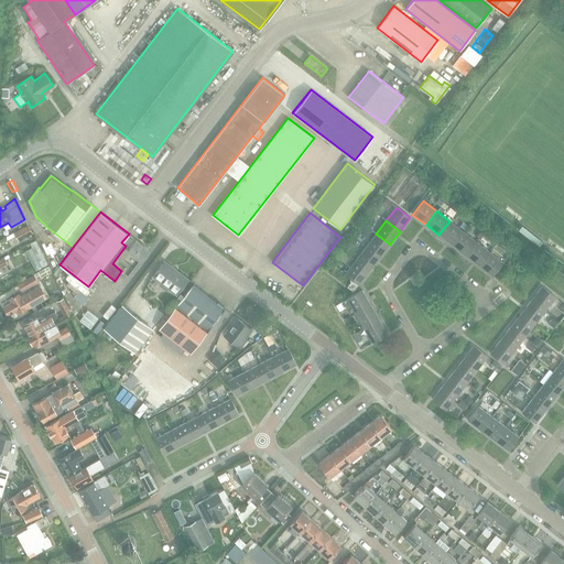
[(452,246),(463,231),(449,221),(438,235),(452,246)]
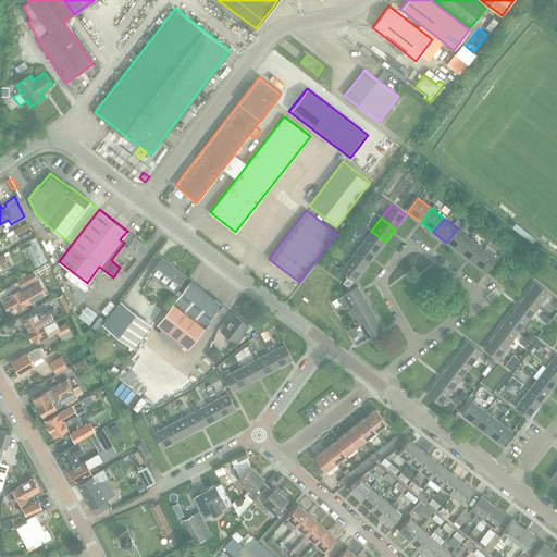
[(13,230),(17,238),(32,230),(27,222),(13,230)]
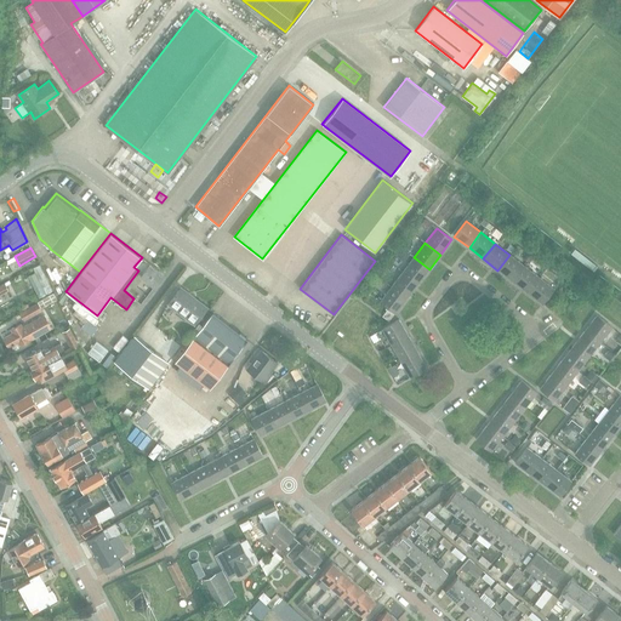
[(512,281),(524,266),(510,255),(497,271),(512,281)]
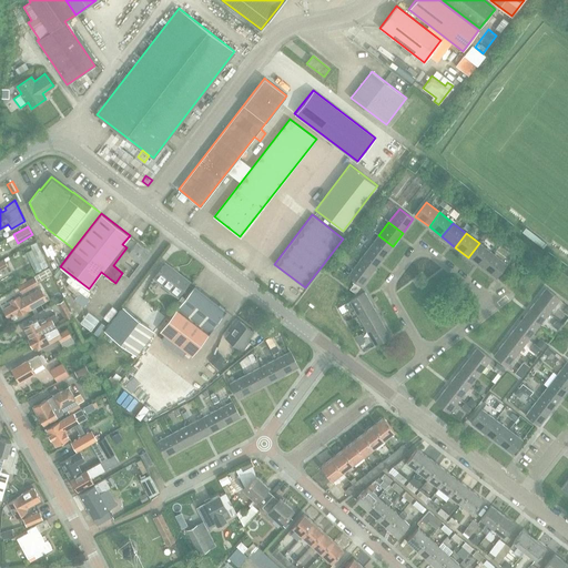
[(127,247),(130,251),(128,252),(141,262),(150,251),(130,235),(122,244),(127,247)]
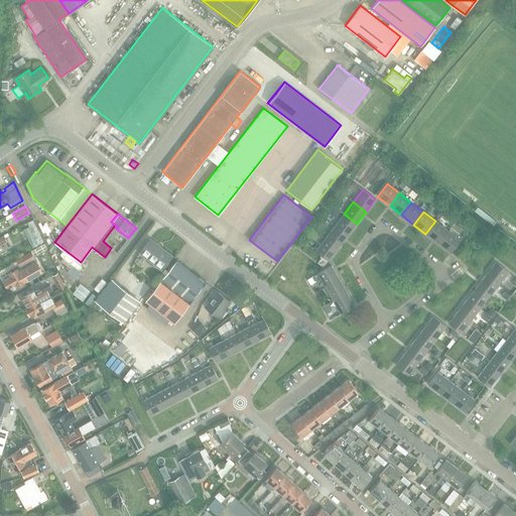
[(348,236),(357,224),(344,214),(335,226),(348,236)]
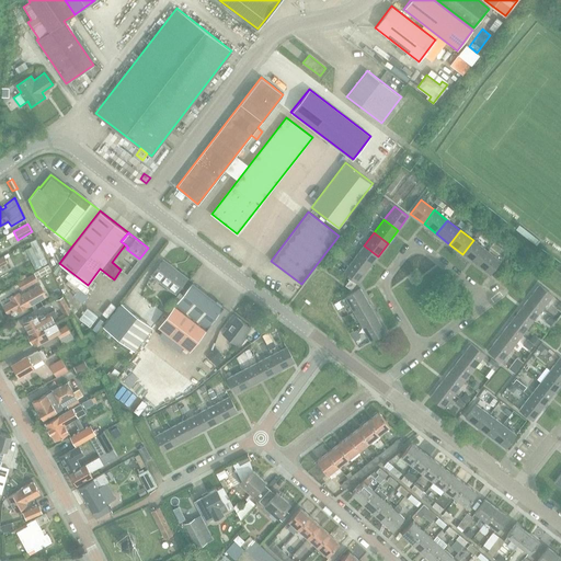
[(30,243),(37,264),(49,260),(41,233),(33,236),(35,241),(30,243)]
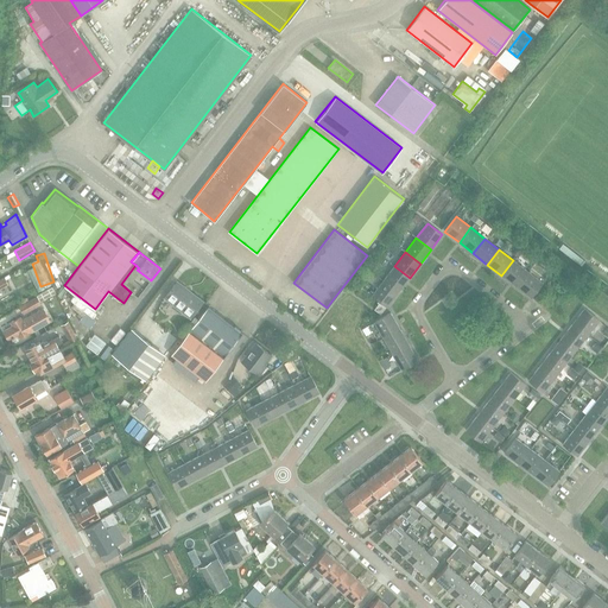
[(515,286),(527,272),(513,260),(501,276),(515,286)]
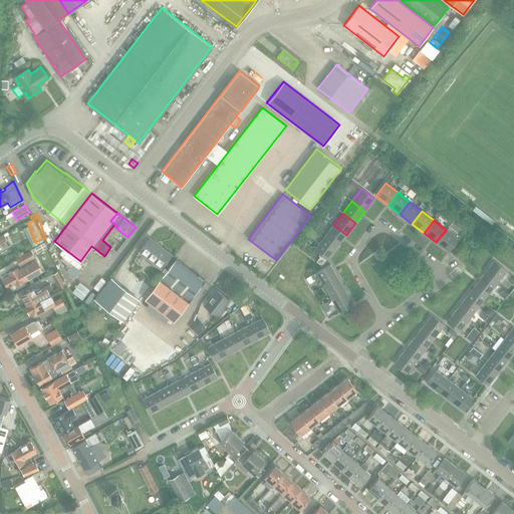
[(337,246),(346,235),(333,225),(324,237),(337,246)]
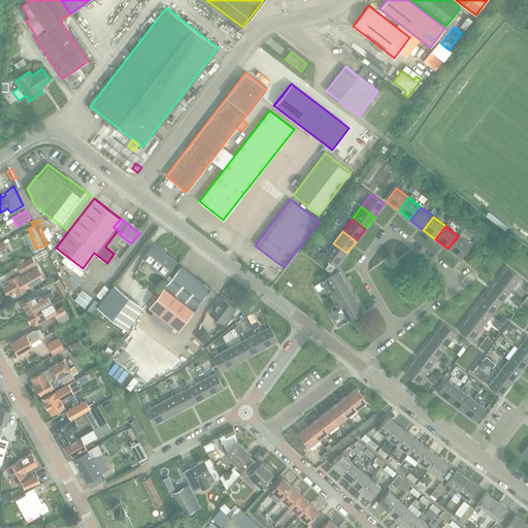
[(458,236),(448,249),(461,259),(471,245),(458,236)]
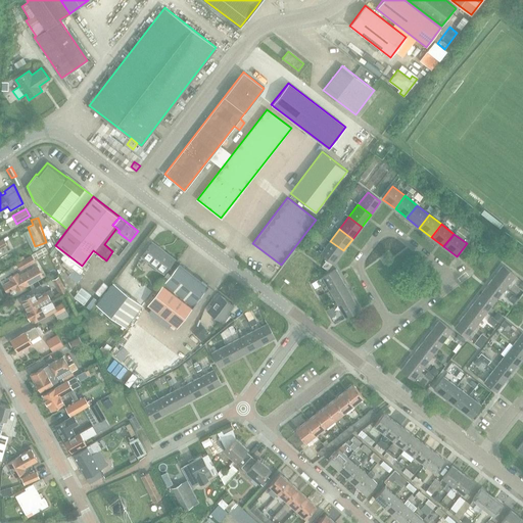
[(326,245),(320,253),(326,257),(324,259),(326,260),(322,265),(327,269),(332,263),(333,264),(339,255),(343,250),(330,241),(326,245)]
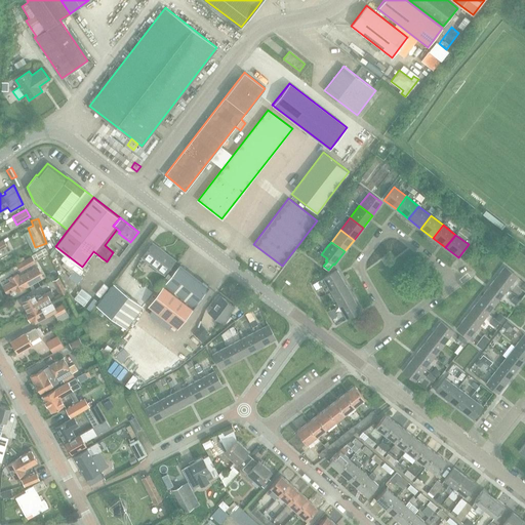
[(163,251),(152,243),(143,255),(165,273),(174,259),(163,251)]
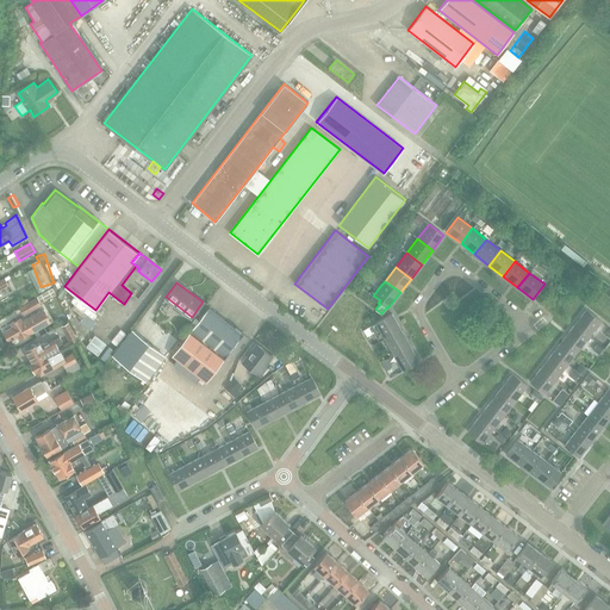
[(37,298),(19,307),(24,315),(41,305),(37,298)]
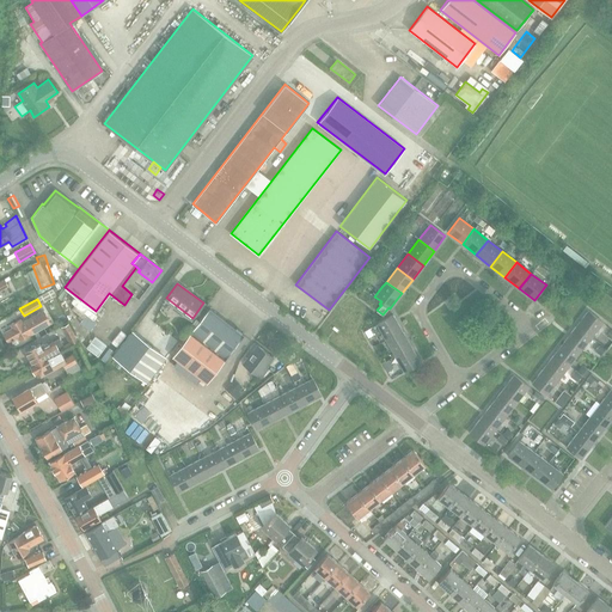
[(19,340),(50,322),(43,308),(22,320),(20,319),(11,324),(13,328),(4,332),(8,342),(18,336),(19,340)]
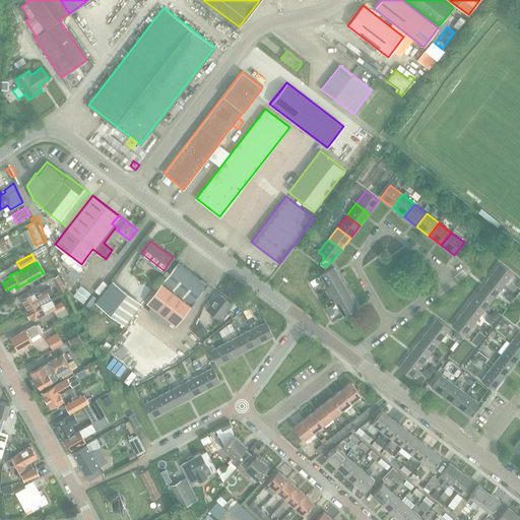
[(163,281),(192,304),(207,284),(178,262),(163,281)]
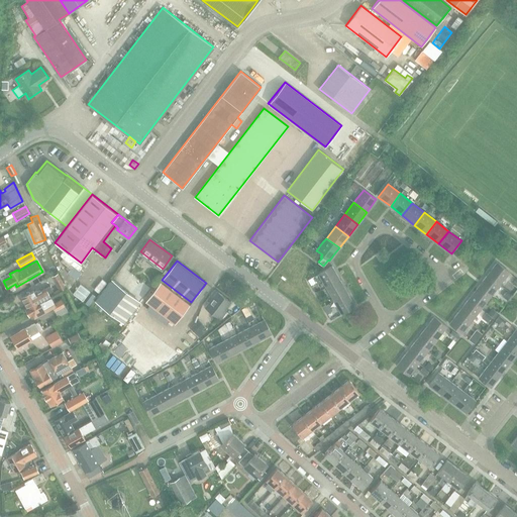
[(487,275),(500,285),(510,273),(497,263),(487,275)]
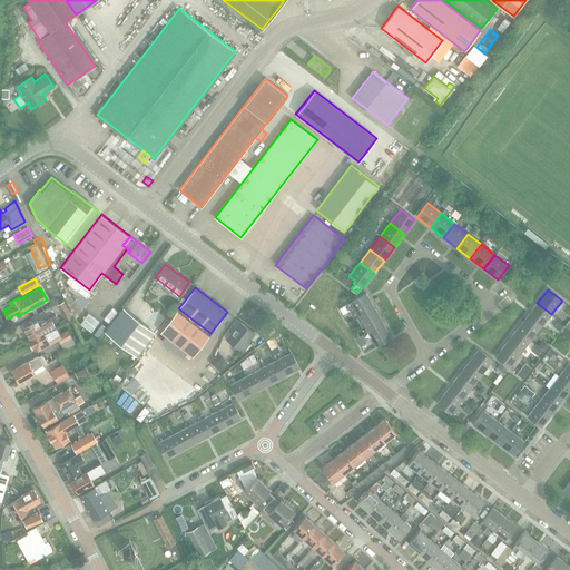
[(360,316),(375,307),(366,293),(351,301),(360,316)]
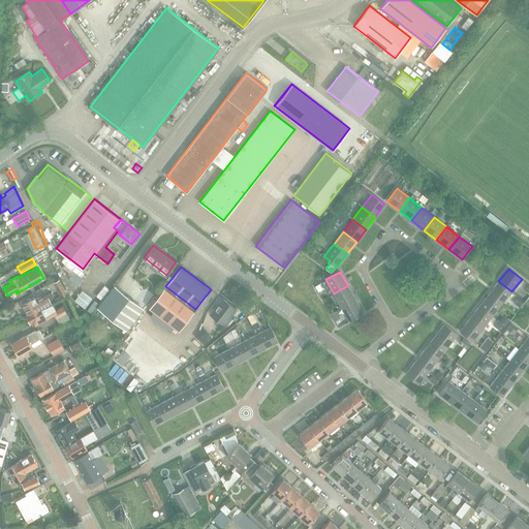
[(52,283),(60,298),(66,293),(59,279),(52,283)]
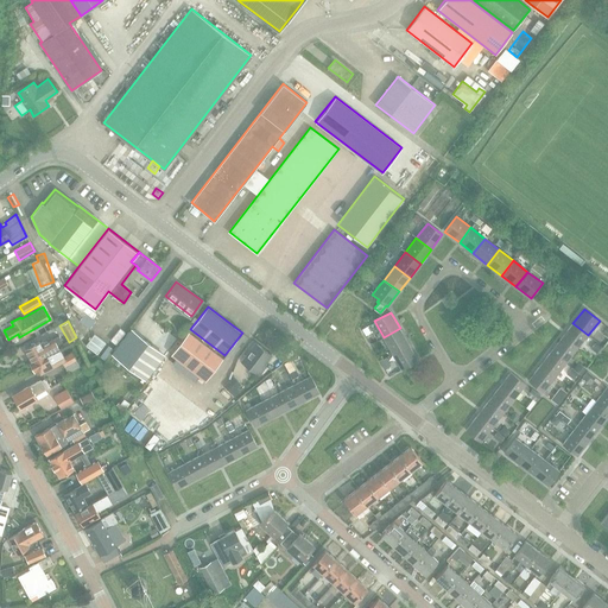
[(577,349),(588,335),(572,323),(562,337),(577,349)]
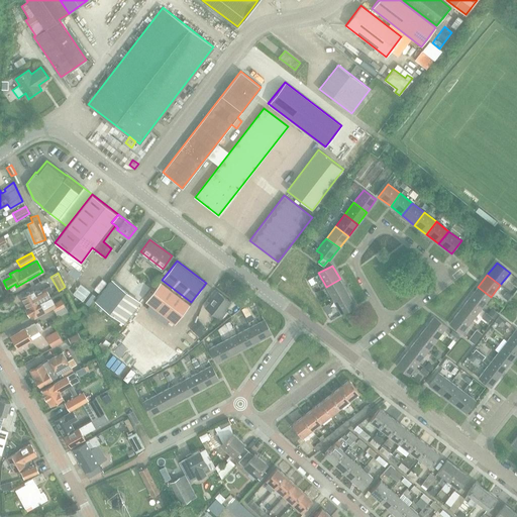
[(333,300),(347,292),(340,279),(326,287),(333,300)]
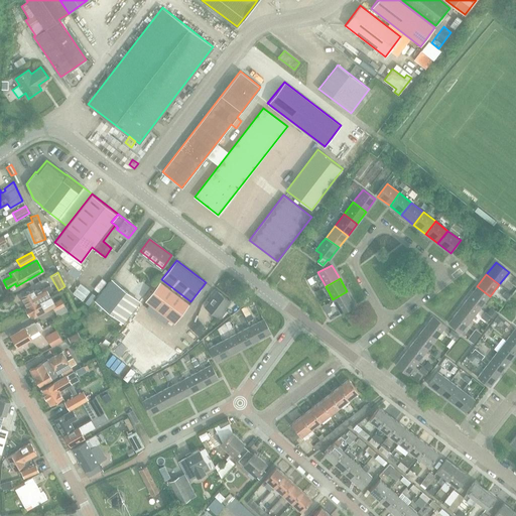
[(139,279),(129,293),(111,279),(95,299),(123,321),(150,287),(139,279)]
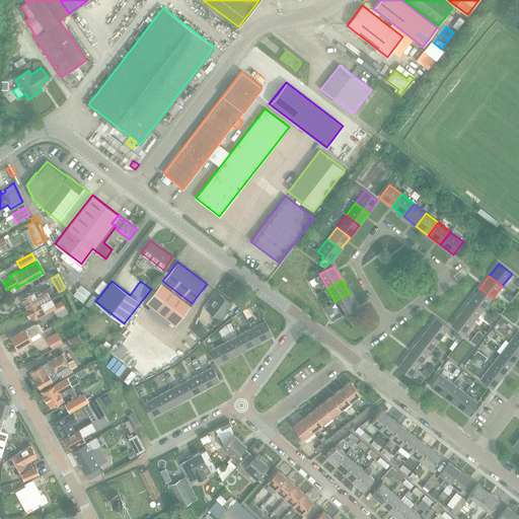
[(146,302),(175,325),(191,305),(161,283),(146,302)]
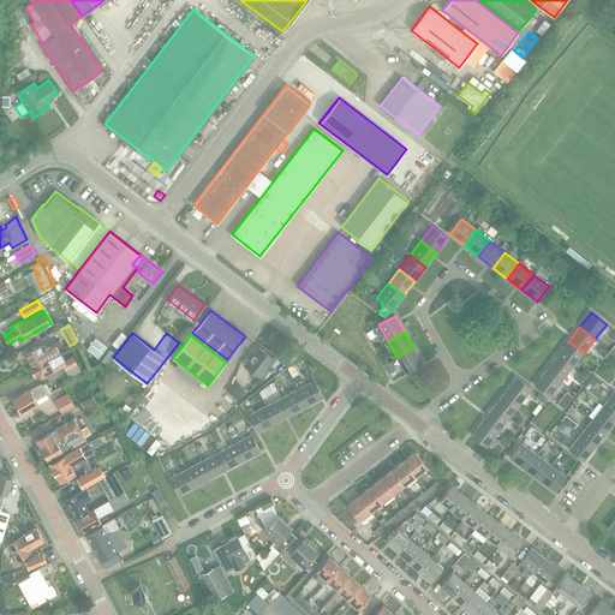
[(57,354),(60,353),(65,350),(59,340),(48,346),(46,345),(42,345),(40,346),(25,353),(31,365),(30,366),(46,358),(47,359),(57,354)]
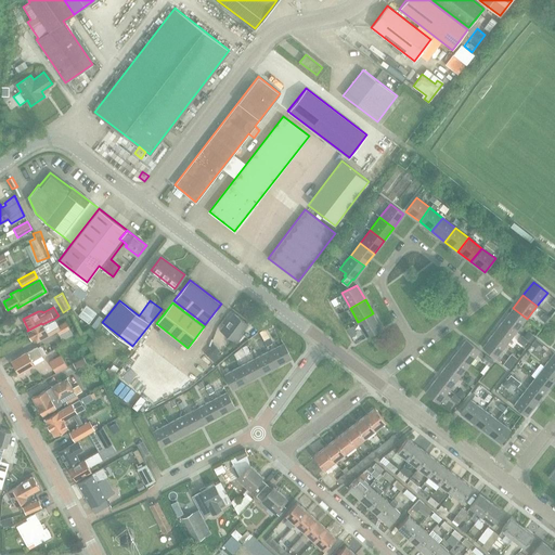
[(517,332),(527,319),(513,308),(503,321),(517,332)]
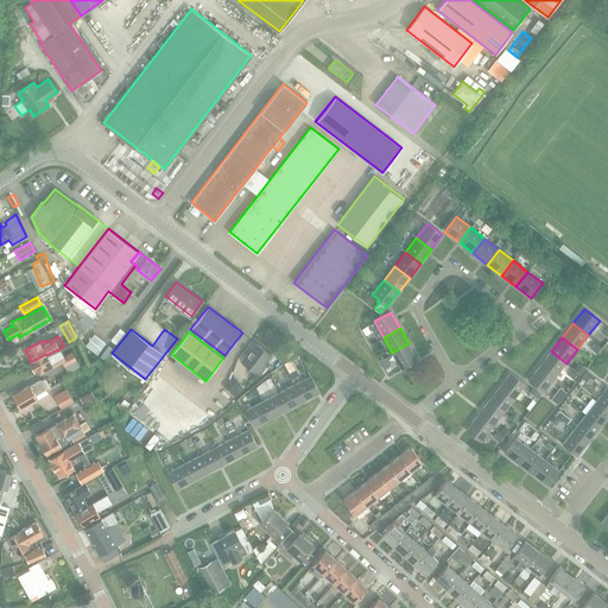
[(241,361),(259,375),(266,367),(264,365),(271,355),(255,343),(241,361)]
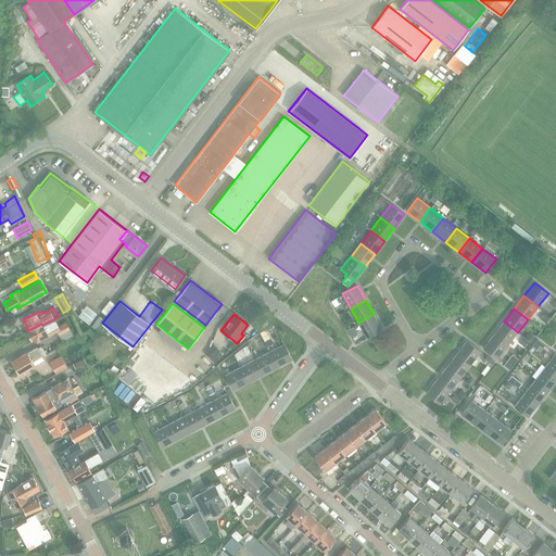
[(374,314),(358,323),(367,337),(382,329),(374,314)]
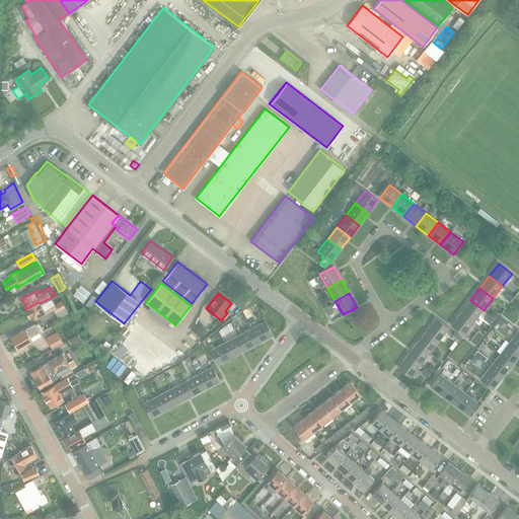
[(39,302),(25,309),(30,316),(32,315),(34,318),(53,308),(58,317),(68,312),(61,300),(55,304),(51,298),(48,299),(40,303),(39,302)]
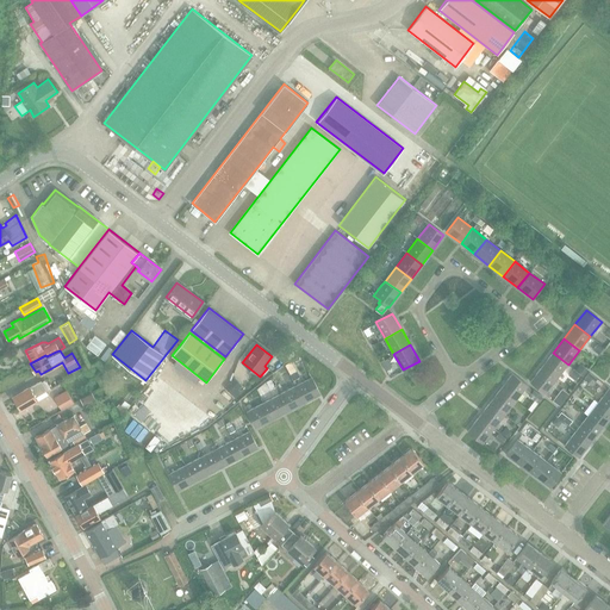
[(556,379),(568,365),(553,353),(542,367),(556,379)]
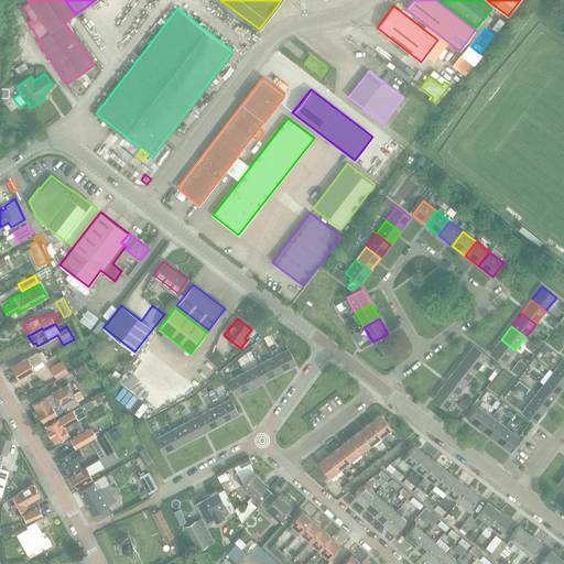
[(538,346),(544,334),(535,329),(530,342),(538,346)]
